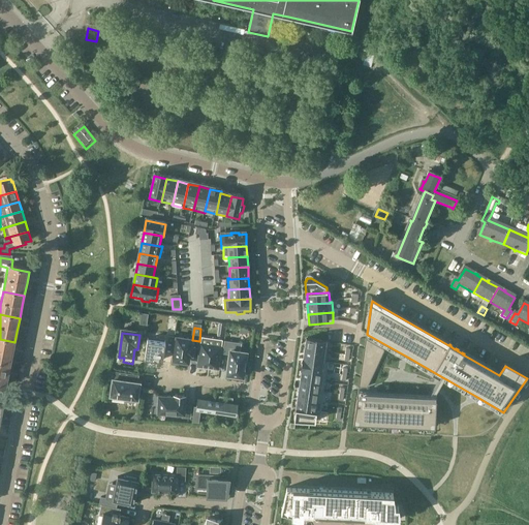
[(0,339),(0,363),(10,366),(14,342),(0,339)]
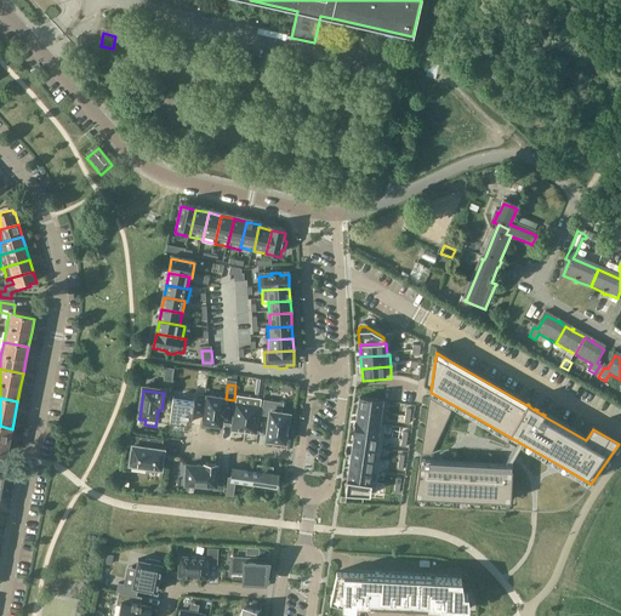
[(208,400),(204,426),(205,427),(205,428),(214,431),(215,428),(221,428),(221,422),(222,420),(226,420),(227,412),(232,412),(234,400),(226,399),(224,399),(224,403),(217,401),(208,400)]
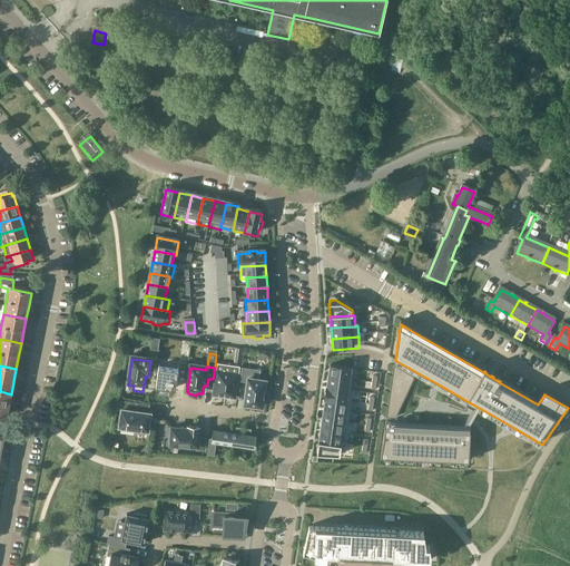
[(216,374),(213,399),(227,400),(235,401),(236,392),(238,378),(239,370),(217,367),(216,374)]
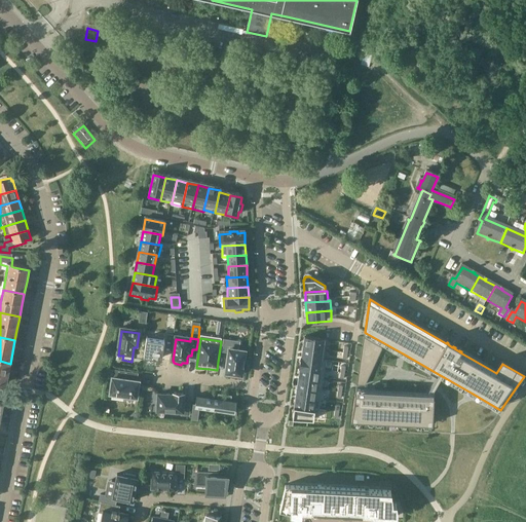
[(146,340),(144,359),(162,362),(164,343),(146,340)]
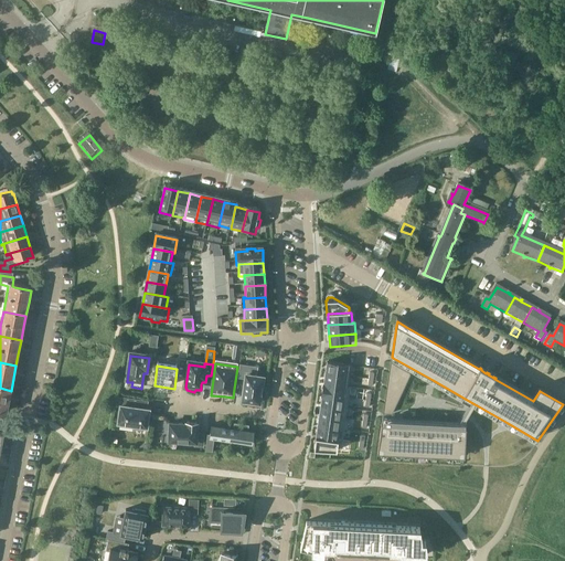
[(328,366),(326,376),(349,380),(351,369),(328,366)]
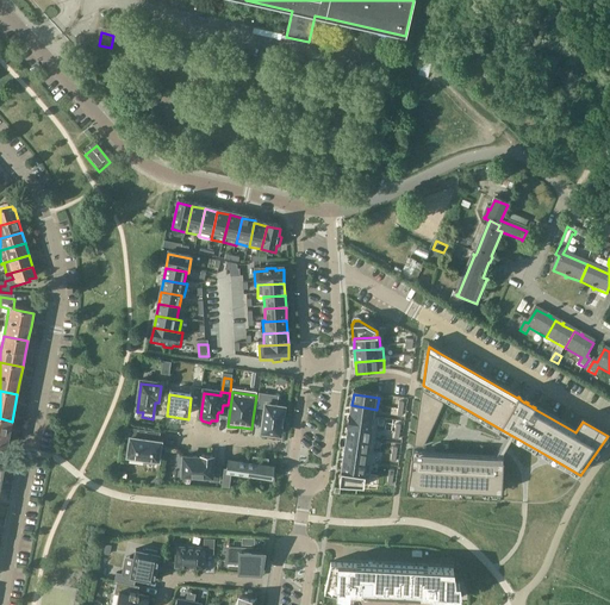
[(415,440),(414,450),(422,450),(423,450),(423,449),(424,449),(442,410),(443,409),(443,407),(442,406),(422,394),(419,404),(419,406),(417,420),(417,424),(416,436),(415,440)]
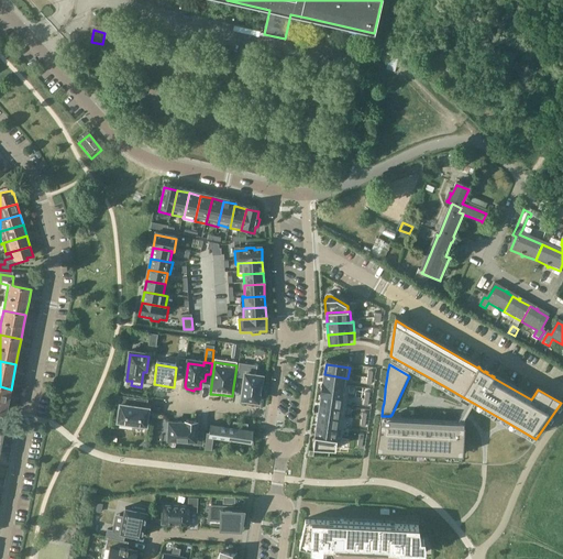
[(239,366),(236,380),(244,381),(241,402),(242,403),(242,405),(251,406),(251,404),(258,405),(258,403),(260,395),(261,388),(263,379),(250,376),(251,368),(239,366)]
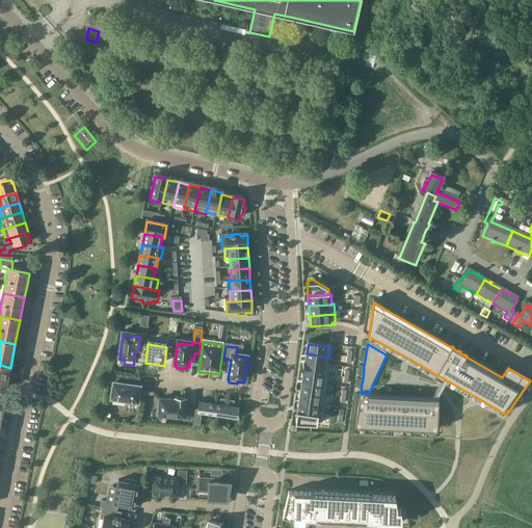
[(306,364),(327,367),(328,358),(307,353),(306,364)]
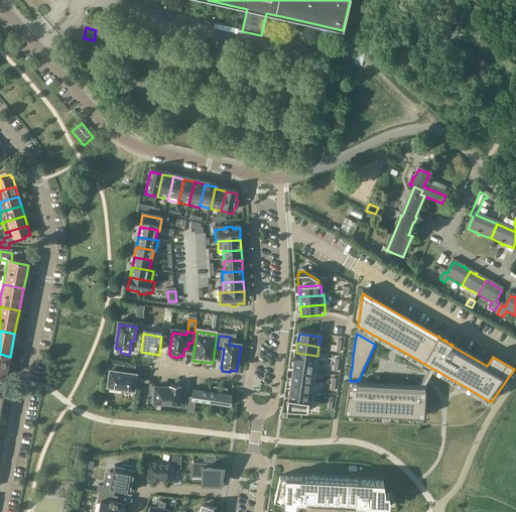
[(295,353),(294,363),(318,366),(320,356),(317,356),(296,353),(295,353)]
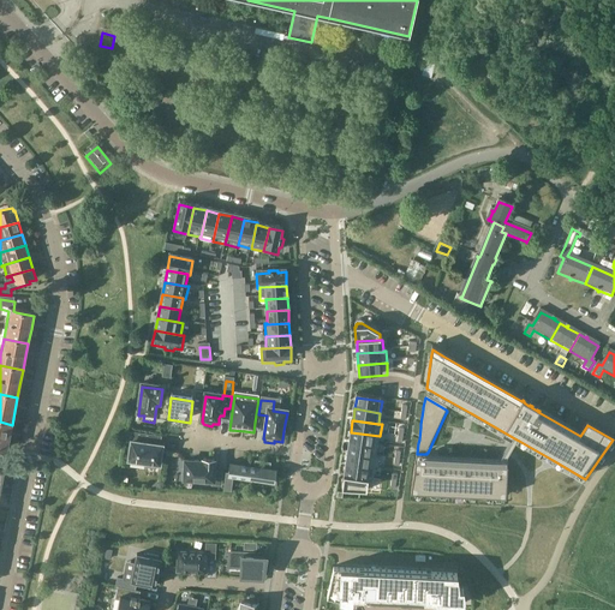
[(0,450),(3,452),(6,452),(12,425),(0,422),(0,450)]
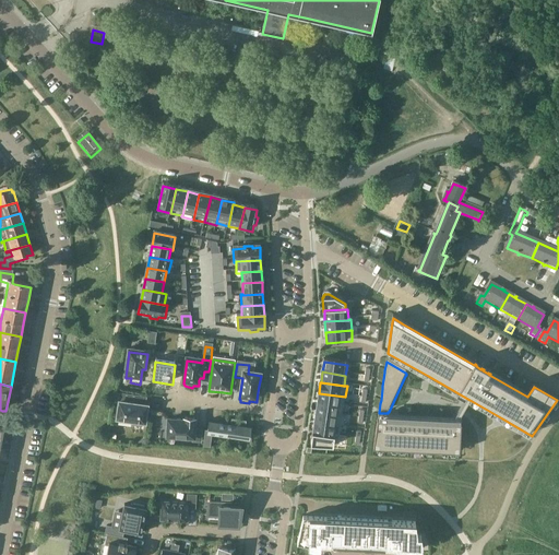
[(319,393),(318,404),(344,408),(345,397),(319,393)]
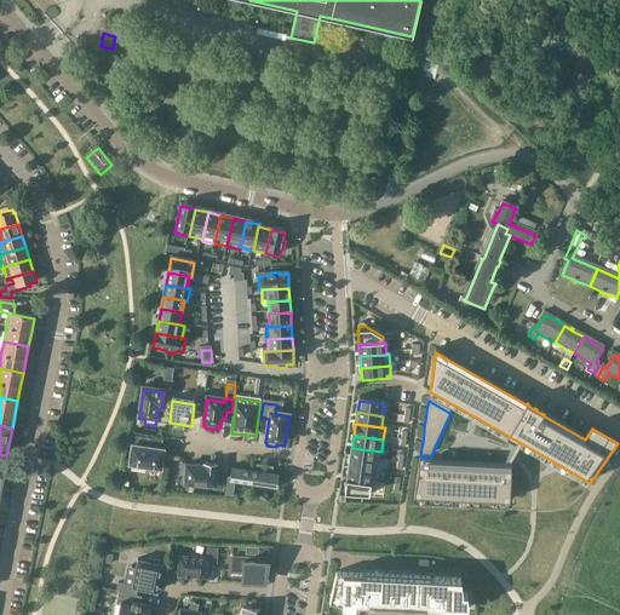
[(130,438),(128,448),(132,449),(130,466),(148,469),(148,473),(158,476),(158,471),(161,471),(164,453),(161,452),(155,452),(156,443),(130,438)]
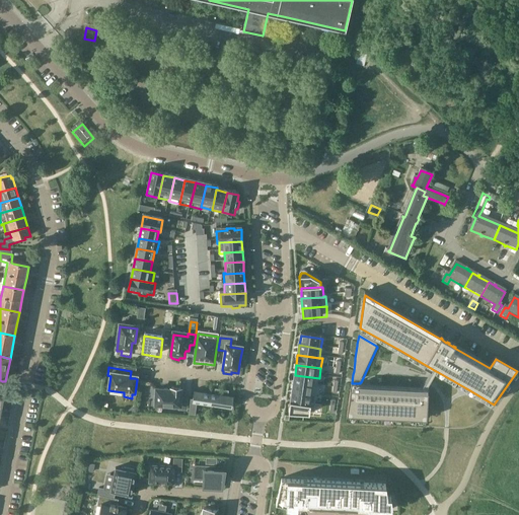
[(295,375),(293,384),(312,387),(317,388),(319,378),(295,375)]
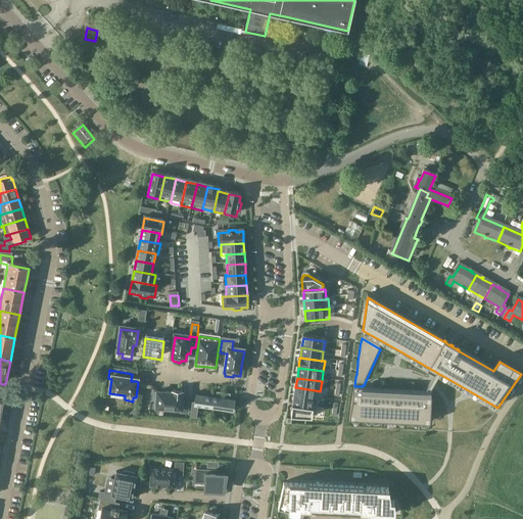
[(295,387),(294,397),(314,400),(314,398),(317,399),(319,399),(322,400),(323,391),(320,391),(315,390),(295,387)]
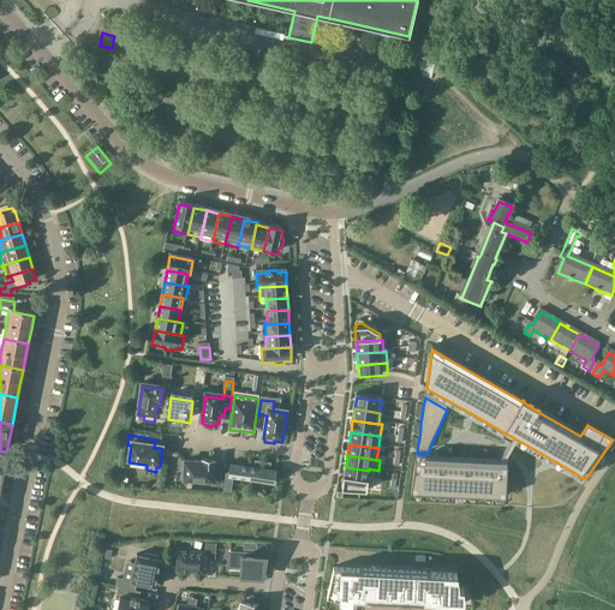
[(416,464),(411,495),(458,497),(506,498),(507,467),(506,467),(507,464),(417,459),(416,459),(416,460),(417,460),(416,464)]
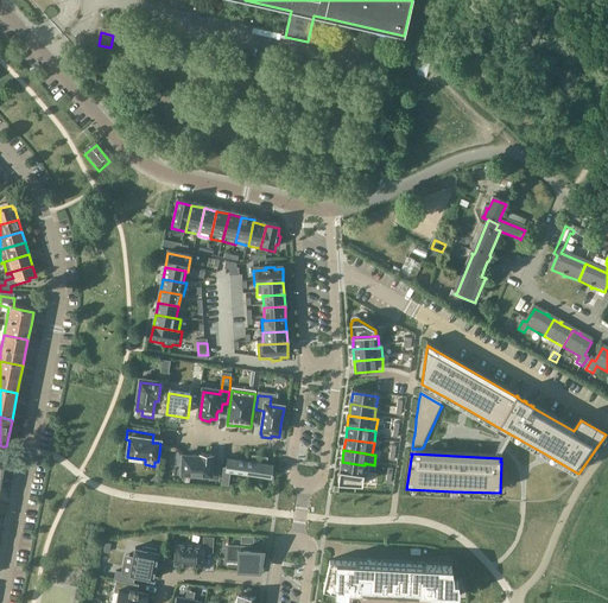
[(183,459),(183,477),(194,477),(194,480),(204,481),(204,478),(210,478),(209,483),(219,483),(220,469),(211,469),(211,458),(201,457),(201,459),(183,459)]
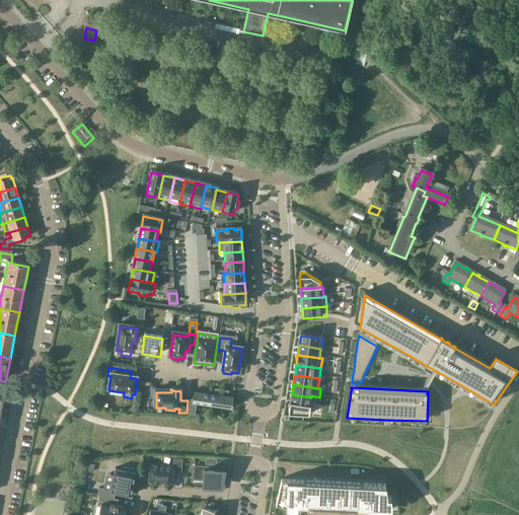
[(194,393),(193,406),(232,411),(232,407),(233,407),(234,406),(232,405),(233,399),(227,398),(227,393),(215,391),(214,396),(194,393)]
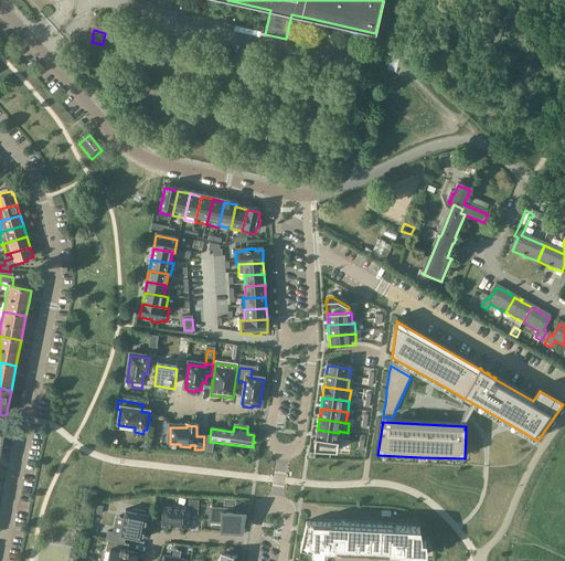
[(317,438),(317,440),(342,443),(344,432),(342,432),(339,431),(339,433),(318,430),(318,432),(317,438)]
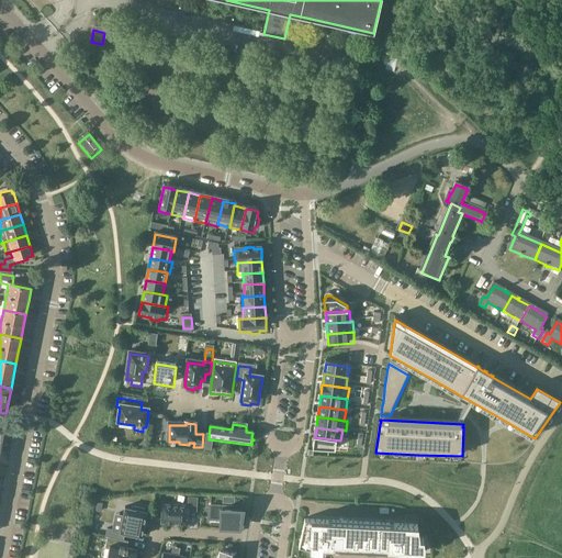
[(314,436),(313,449),(339,450),(340,441),(315,437),(315,436),(314,436)]
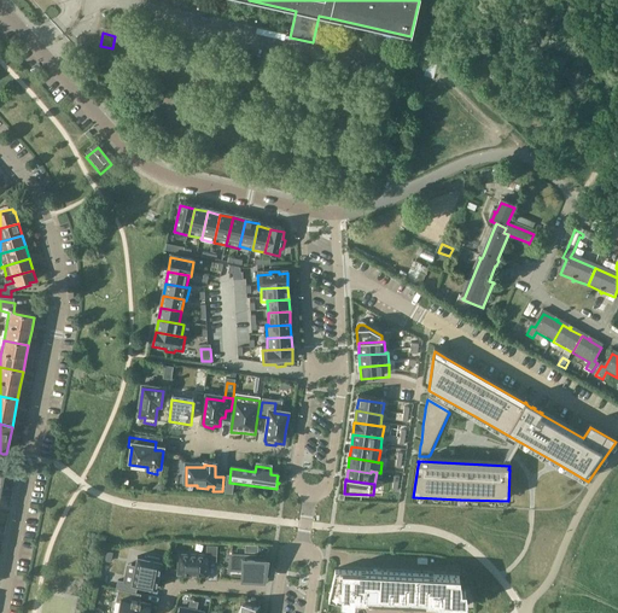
[(178,577),(178,578),(179,578),(205,579),(207,579),(207,578),(208,565),(216,565),(217,550),(208,550),(207,560),(179,558),(179,570),(178,577)]
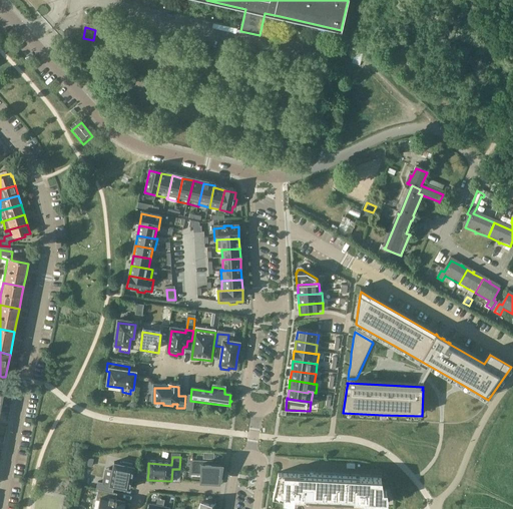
[(87,461),(85,469),(92,471),(94,462),(87,461)]
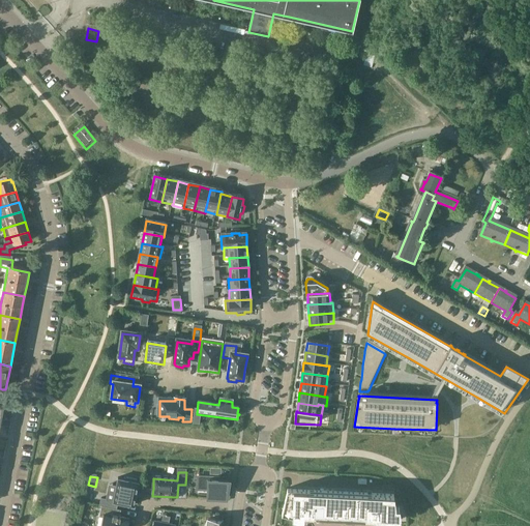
[(101,501),(100,508),(116,512),(117,505),(133,508),(134,508),(134,507),(139,487),(139,486),(138,485),(137,485),(137,483),(126,480),(126,483),(119,481),(118,481),(118,483),(114,504),(101,501)]
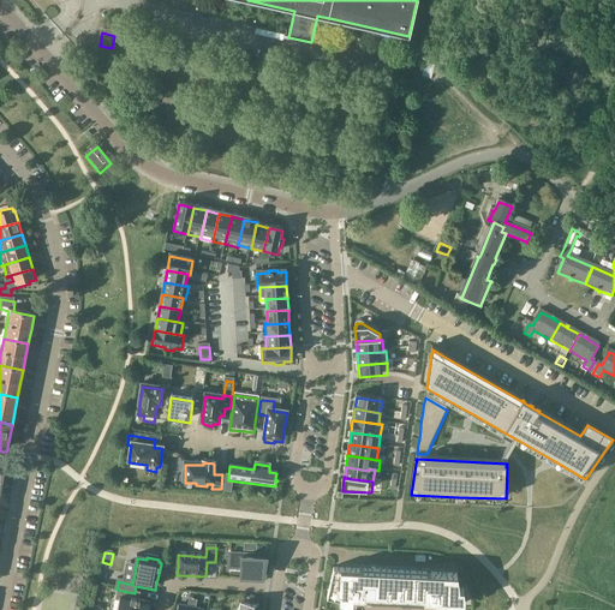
[(230,566),(230,570),(244,570),(244,579),(262,580),(264,567),(263,567),(264,560),(266,560),(266,558),(231,557),(230,566)]
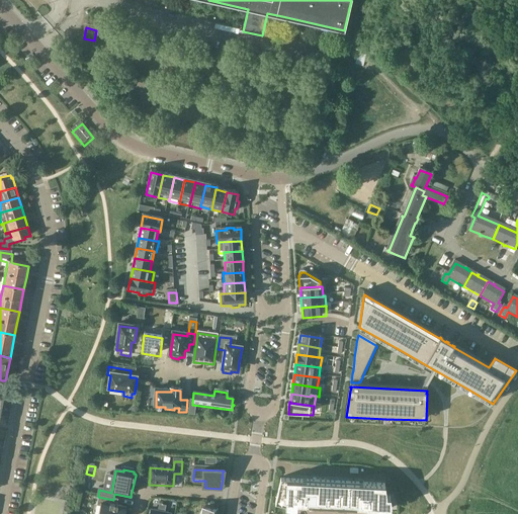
[(279,490),(276,503),(297,505),(297,504),(307,505),(313,505),(324,506),(335,506),(347,507),(366,508),(366,511),(371,512),(372,508),(392,509),(391,498),(386,498),(384,486),(373,486),(281,481),(279,490)]
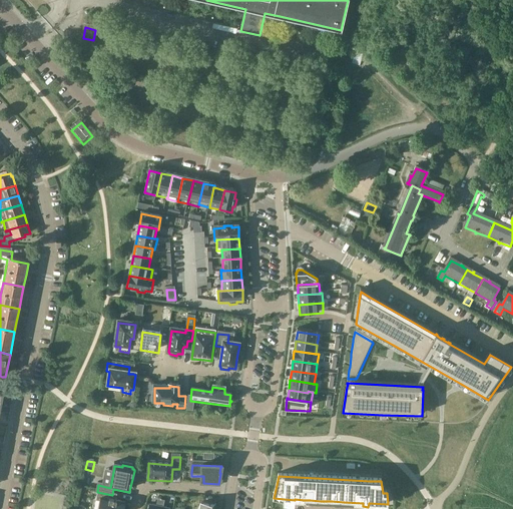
[(98,492),(96,503),(101,504),(100,508),(124,508),(125,505),(116,503),(117,502),(116,502),(114,501),(115,496),(98,492)]
